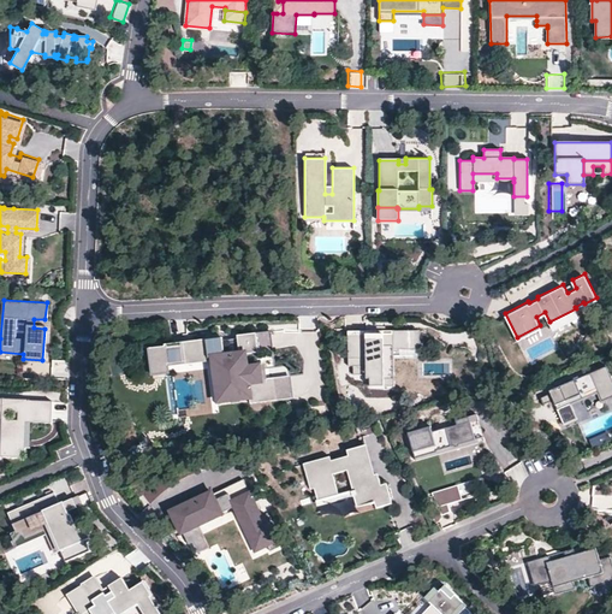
[(576,308),(550,322),(553,329),(580,317),(576,308)]
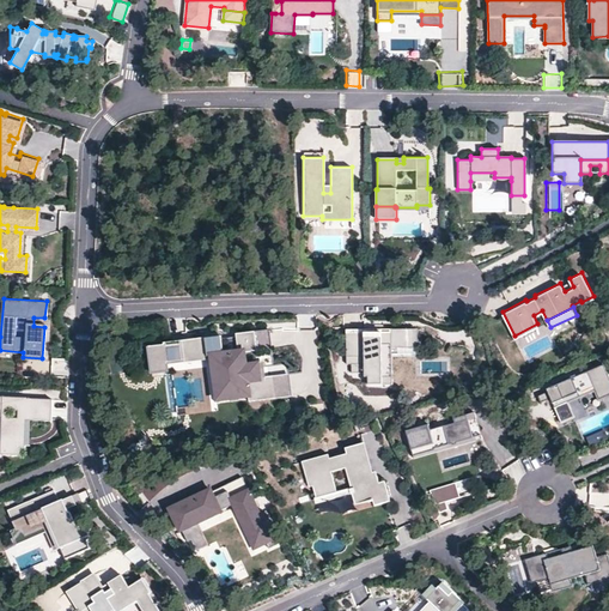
[(165,338),(148,339),(152,367),(171,366),(170,357),(212,354),(217,395),(248,392),(248,395),(274,393),(272,375),(262,375),(261,371),(260,356),(248,357),(247,346),(257,345),(255,326),(237,328),(238,346),(224,348),(223,330),(165,336),(165,338)]
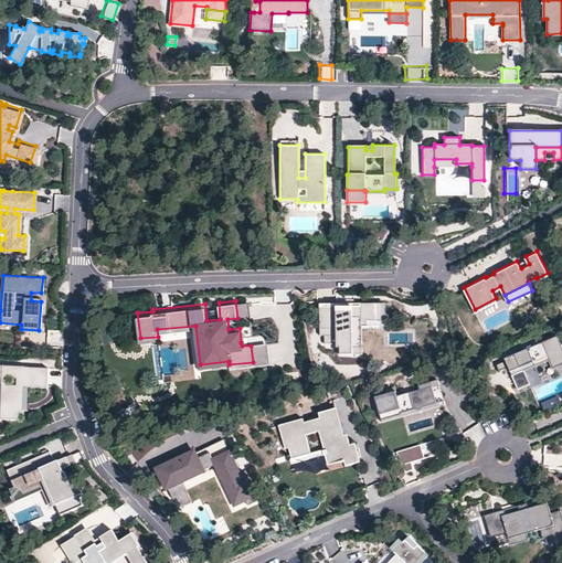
[(337,307),(319,308),(319,337),(325,337),(325,344),(336,344),(336,347),(339,347),(339,354),(361,354),(361,342),(354,342),(354,324),(361,324),(361,329),(385,329),(385,320),(375,320),(375,304),(360,304),(360,307),(352,307),(352,311),(337,311),(337,307)]
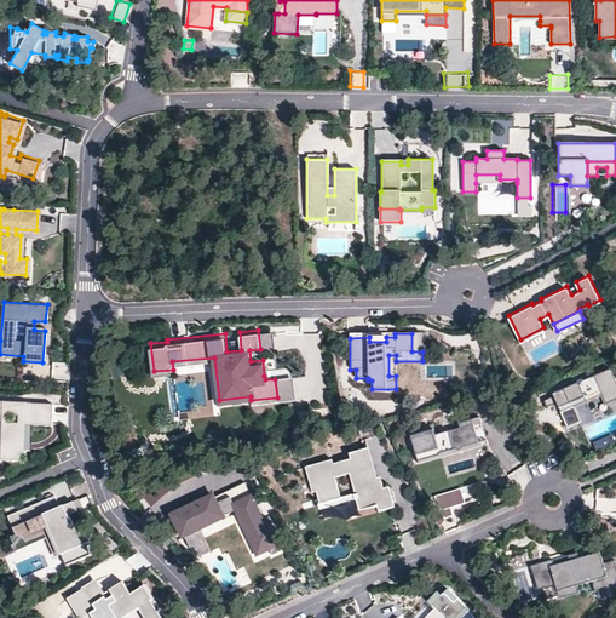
[(422,333),(412,333),(412,352),(422,352),(422,333)]
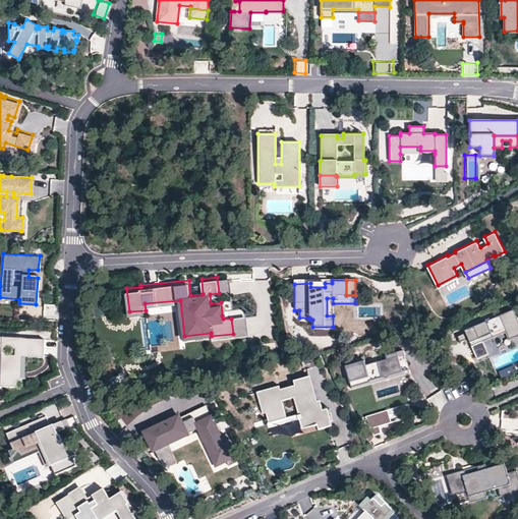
[(465,337),(469,345),(504,330),(509,343),(517,339),(517,325),(511,308),(462,329),(463,332),(465,337)]
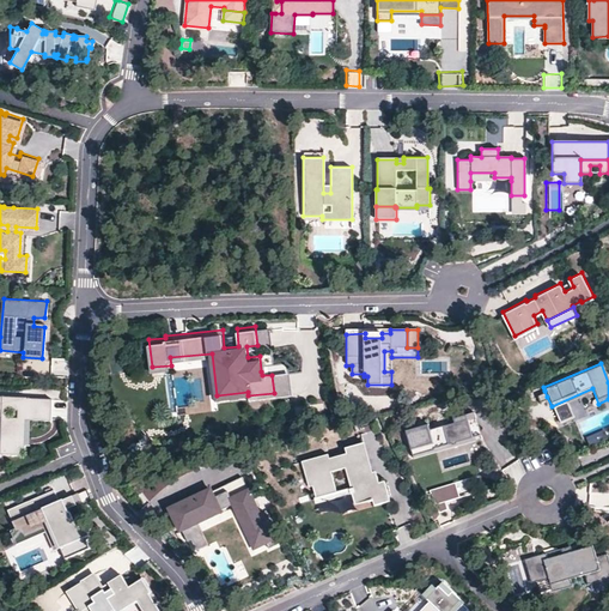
[(288,369),(261,371),(262,375),(272,375),(274,393),(291,391),(288,369)]
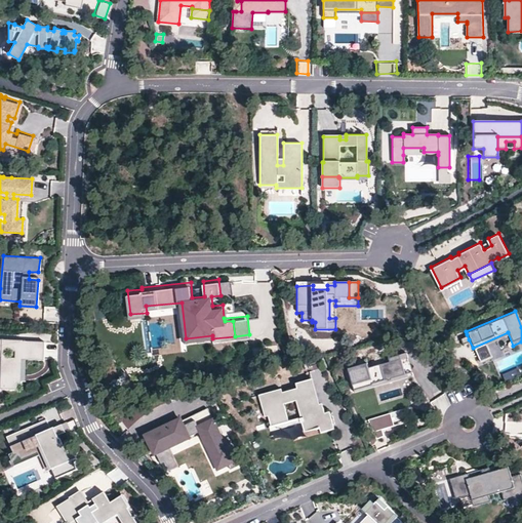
[(313,348),(333,348),(334,330),(313,330),(313,348)]
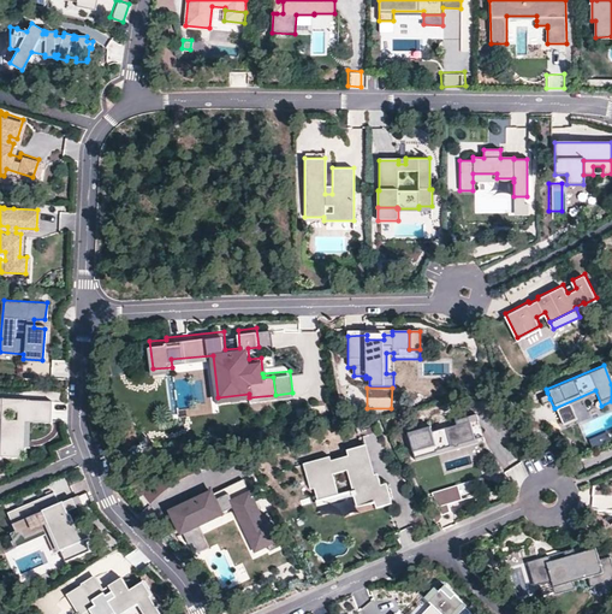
[(540,402),(550,399),(547,393),(538,396),(540,402)]
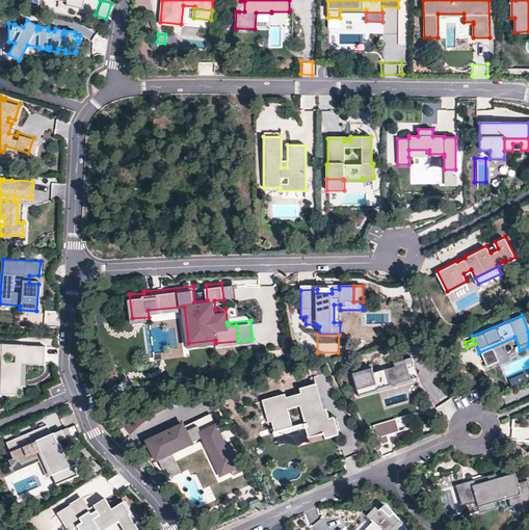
[(21,345),(0,343),(0,394),(14,395),(15,389),(19,389),(19,387),(20,365),(24,365),(42,366),(43,346),(21,345)]
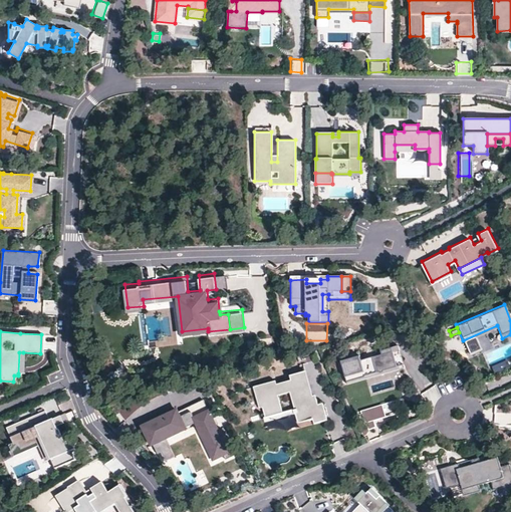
[(346,380),(404,364),(398,342),(390,344),(396,363),(381,367),(382,368),(378,369),(377,368),(363,372),(364,373),(345,378),(346,380)]
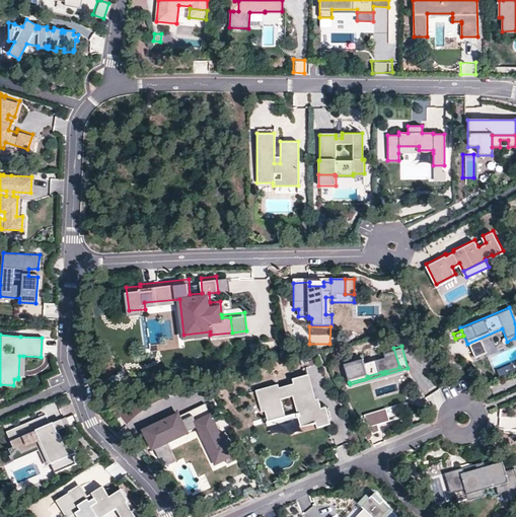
[(343,361),(349,382),(368,377),(367,376),(381,372),(382,373),(386,372),(385,371),(399,367),(393,348),(383,351),(384,355),(363,361),(362,356),(343,361)]
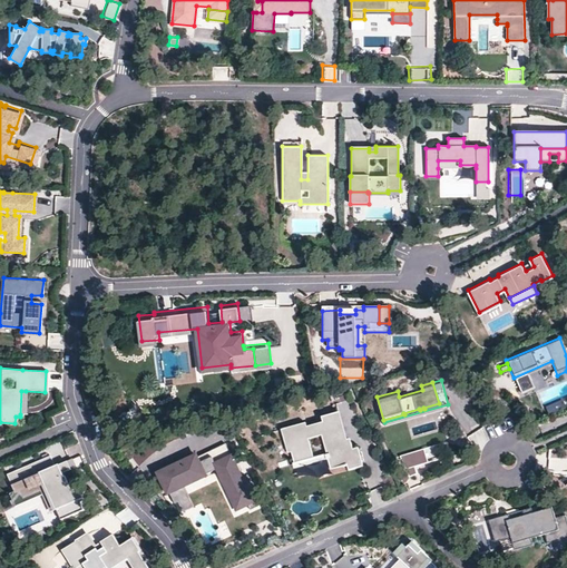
[(305,421),(281,428),(286,450),(291,450),(294,462),(313,457),(308,438),(321,434),(326,453),(326,457),(331,470),(346,466),(348,469),(362,466),(358,447),(352,448),(350,438),(346,438),(339,411),(321,415),(322,420),(306,424),(305,421)]
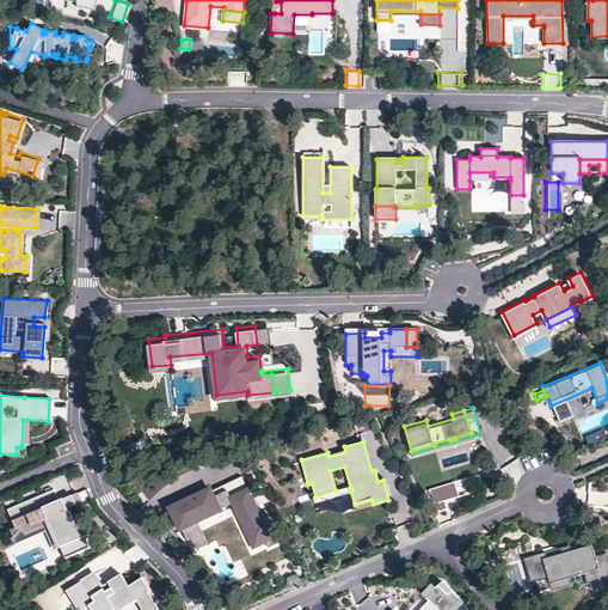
[(511,456),(499,471),(511,482),(524,468),(511,456)]
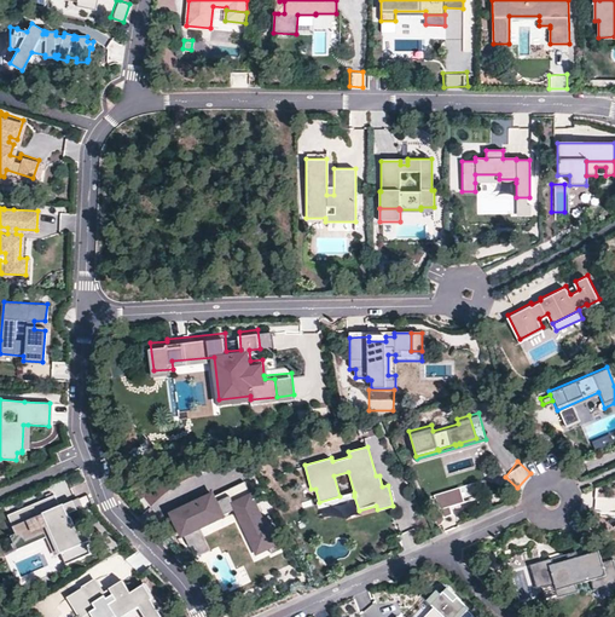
[(340,496),(319,502),(320,506),(354,496),(354,492),(340,496)]
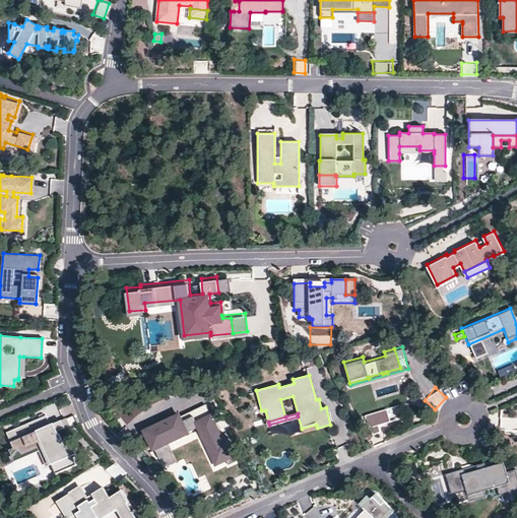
[(141,433),(150,452),(151,451),(167,444),(197,430),(215,468),(227,463),(229,468),(239,463),(228,439),(223,440),(212,415),(196,423),(194,417),(182,423),(178,414),(155,425),(155,426),(141,433)]
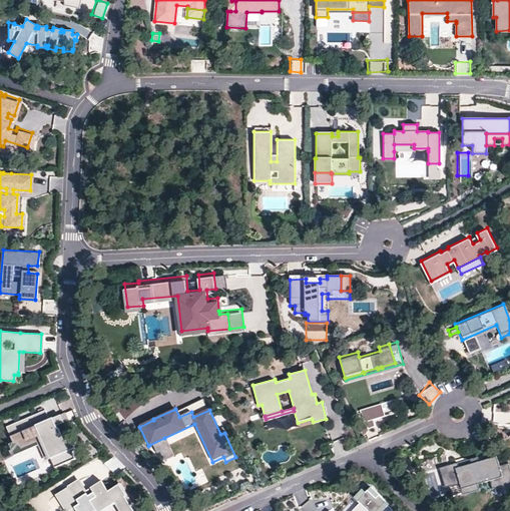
[(43,410),(5,426),(12,443),(17,440),(20,447),(35,441),(34,439),(39,436),(48,458),(72,448),(68,439),(62,442),(56,428),(56,429),(54,426),(62,422),(59,415),(47,420),(43,410)]
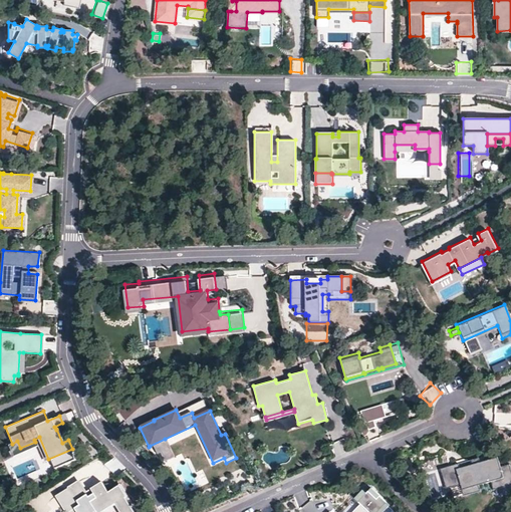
[(174,459),(165,439),(150,446),(155,457),(159,455),(163,464),(174,459)]
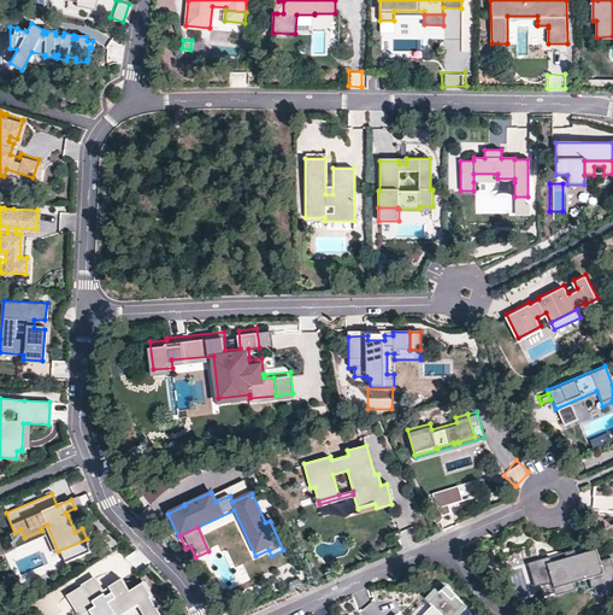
[(400,539),(412,538),(411,528),(399,529),(400,539)]
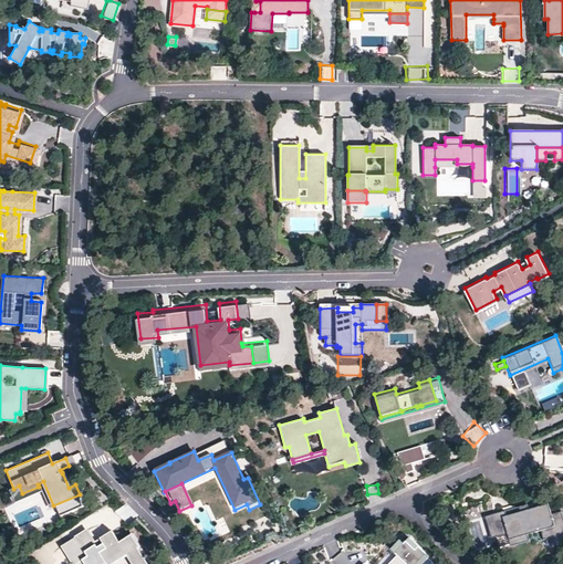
[(520,517),(529,514),(527,509),(525,503),(517,505),(518,511),(519,511),(520,517)]
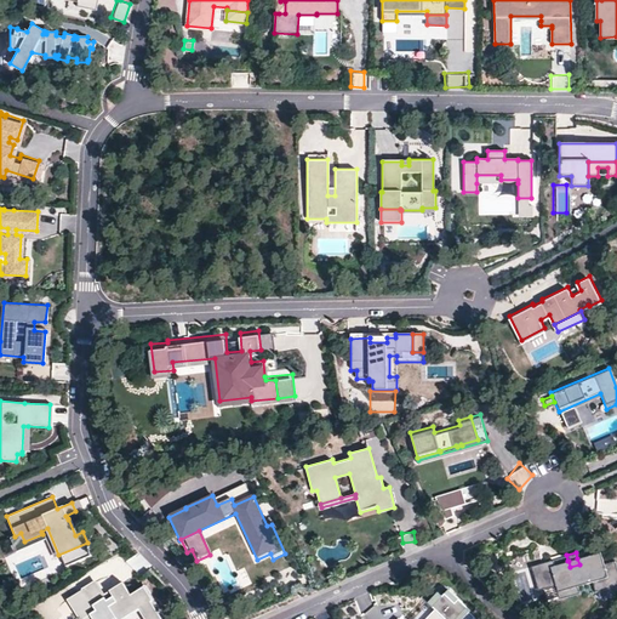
[(509,561),(512,568),(527,562),(524,555),(509,561)]
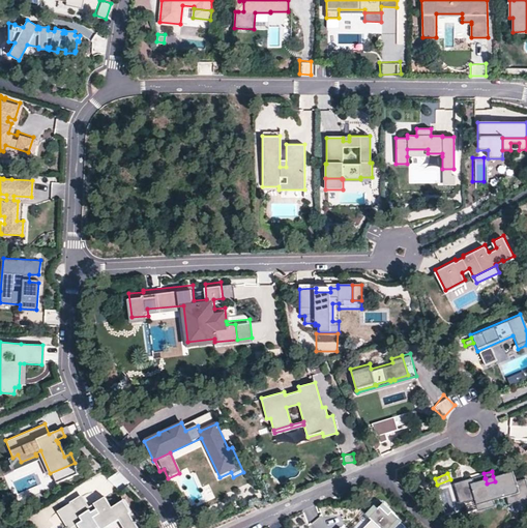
[(507,504),(526,498),(526,488),(524,478),(515,480),(511,473),(502,475),(502,473),(493,476),(495,481),(487,484),(486,478),(485,478),(472,481),(471,477),(457,481),(463,502),(473,499),(475,506),(493,501),(491,494),(498,492),(499,497),(504,496),(507,504)]
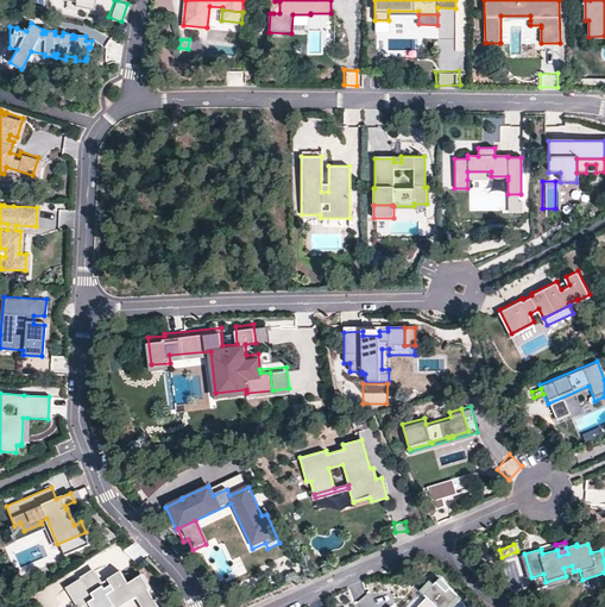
[(77,581),(62,592),(71,606),(81,606),(86,605),(86,606),(121,606),(134,599),(139,606),(162,606),(140,575),(126,583),(119,571),(101,583),(92,570),(77,580),(77,581)]
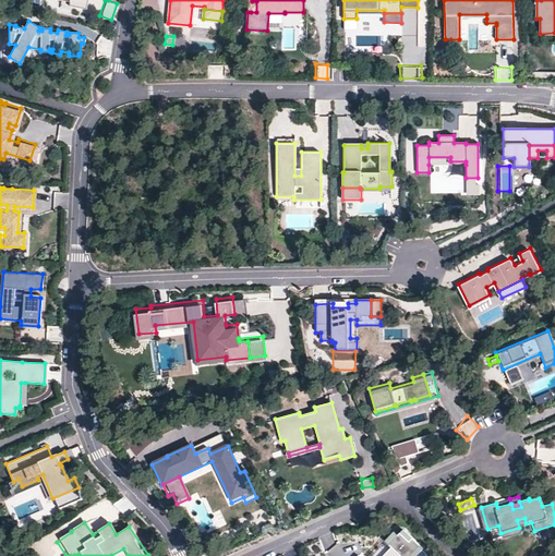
[(398,555),(401,554),(403,555),(414,555),(419,553),(421,555),(424,551),(421,547),(422,545),(403,526),(397,532),(394,529),(385,538),(390,543),(377,555),(362,555),(358,552),(352,555),(398,555)]
